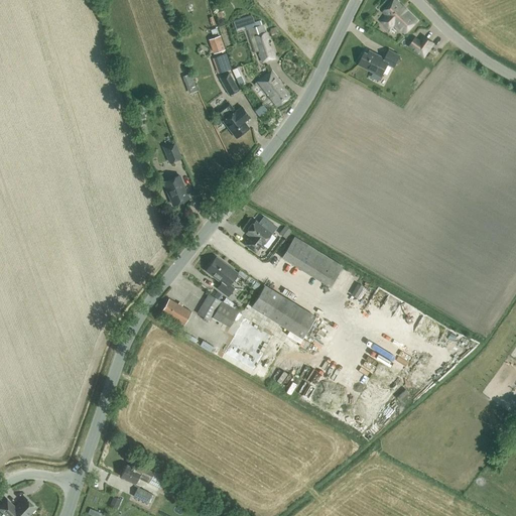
[(380,21),(388,28),(394,23),(405,33),(417,20),(396,0),(393,0),(382,11),(386,15),(380,21)]
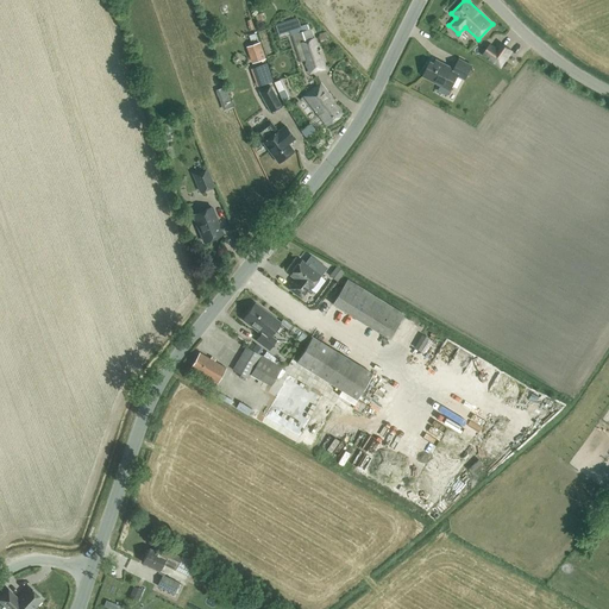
[(301,42),(300,42),(306,60),(303,61),(308,74),(325,69),(322,60),(320,61),(312,38),(309,29),(297,32),(301,42)]
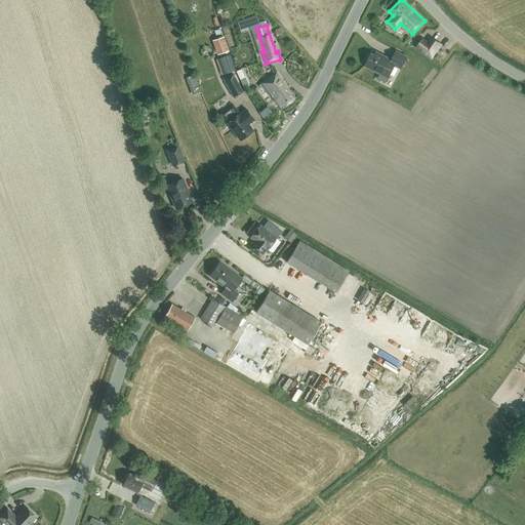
[(211,40),(216,54),(229,49),(224,36),(211,40)]
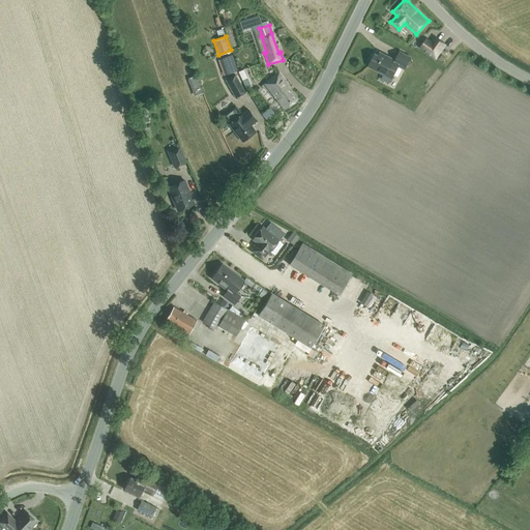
[(433,46),(425,40),(421,47),(436,56),(444,43),(437,38),(433,46)]
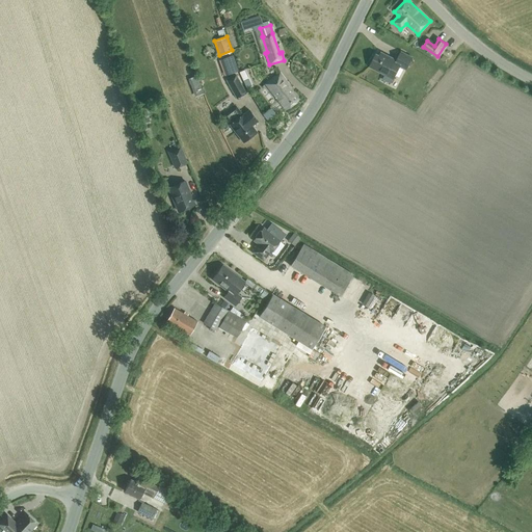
[(370,65),(394,78),(400,65),(406,69),(413,57),(401,51),(397,60),(381,52),(379,55),(376,53),(370,65)]
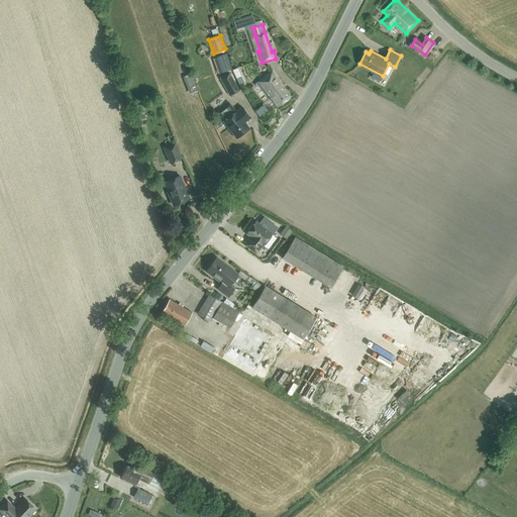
[(232,70),(235,77),(239,86),(246,83),(239,67),(232,70)]
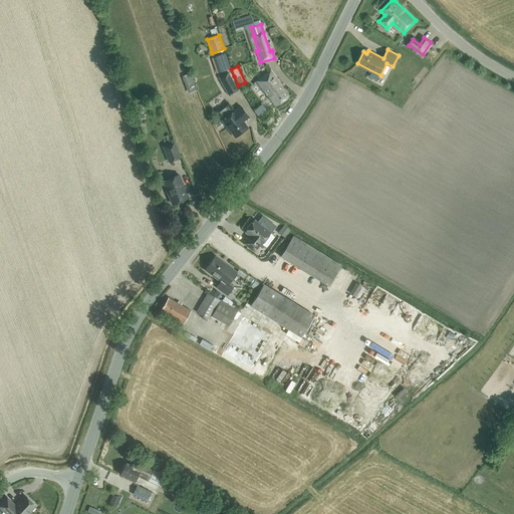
[(256,80),(275,105),(288,95),(280,85),(281,83),(270,69),(256,80)]
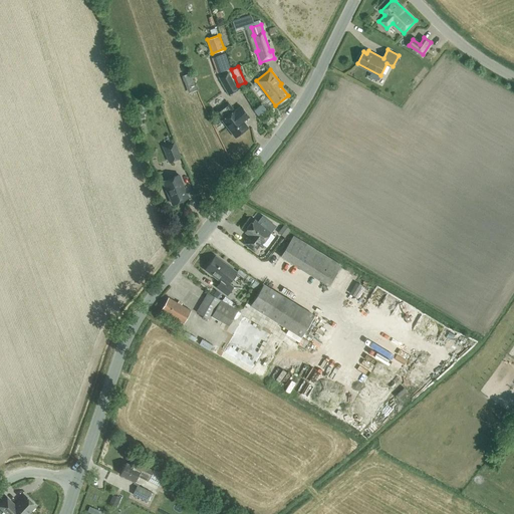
[(182,75),(188,93),(196,90),(190,73),(182,75)]
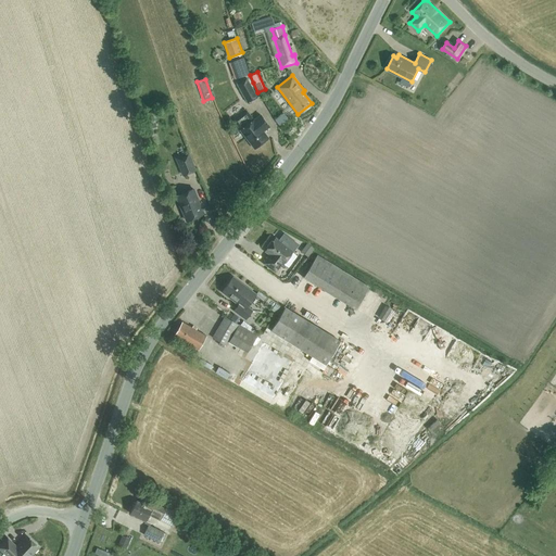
[(234,85),(244,103),(254,98),(243,79),(234,85)]
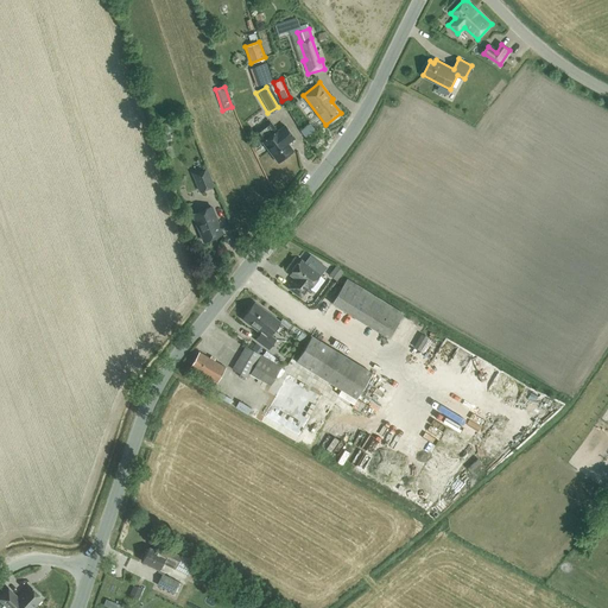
[(254,132),(263,143),(278,162),(293,150),(287,144),(295,138),(285,126),(278,131),(277,131),(270,121),(254,132)]
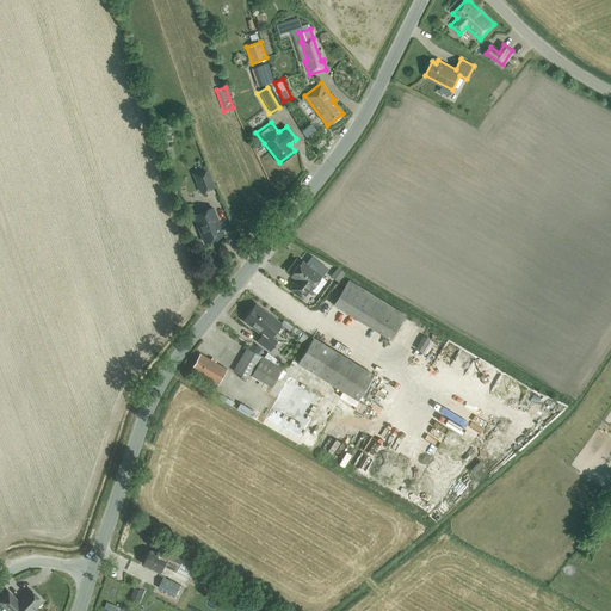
[(195,173),(202,192),(215,187),(208,168),(195,173)]
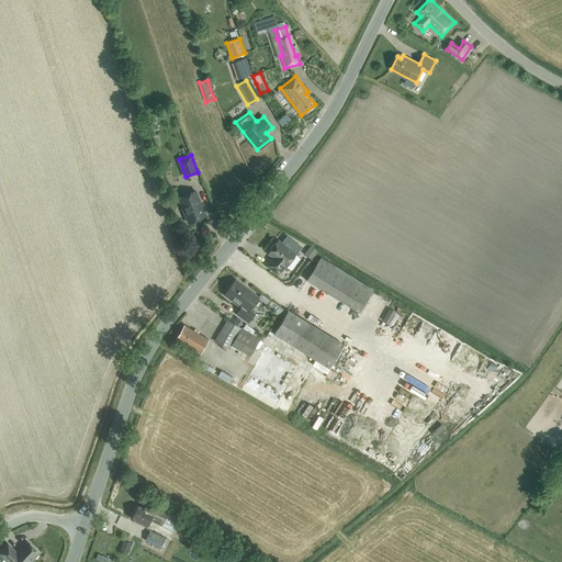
[(195,190),(177,198),(188,223),(205,215),(195,190)]
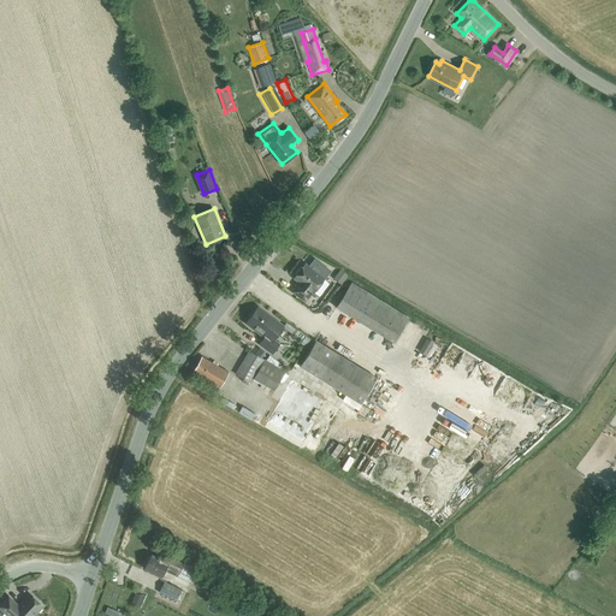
[(297,284),(291,290),(304,301),(312,291),(313,292),(324,278),(304,262),(303,265),(300,266),(296,272),(296,274),(294,277),(300,282),(298,284),(297,284)]
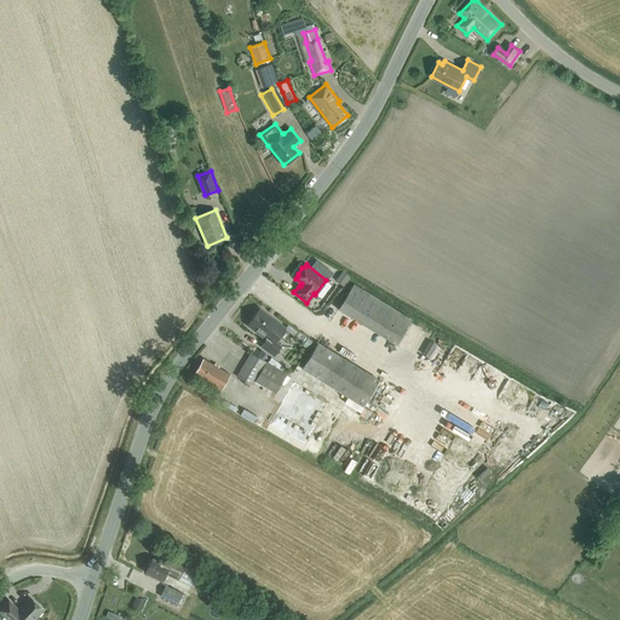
[(334,275),(339,282),(348,276),(342,269),(334,275)]
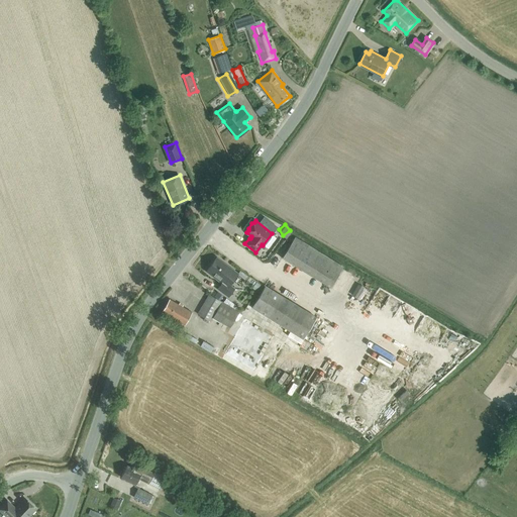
[(282,257),(330,287),(343,266),(295,236),(282,257)]
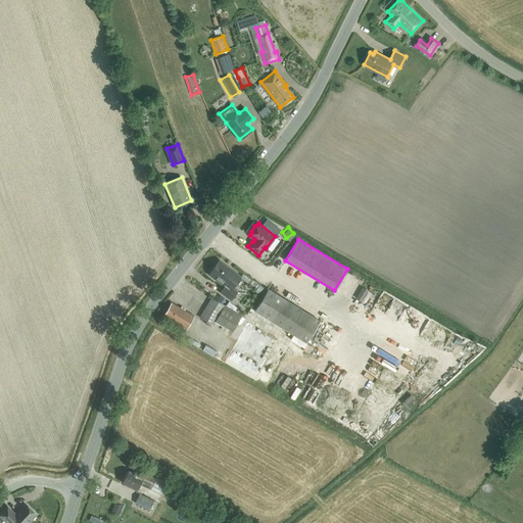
[(241,276),(219,259),(207,273),(224,285),(220,291),(231,299),(236,291),(232,288),(241,276)]
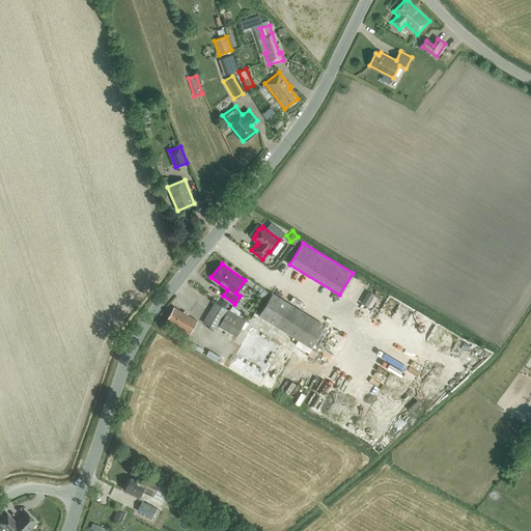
[(367,306),(373,295),(368,291),(361,303),(367,306)]
